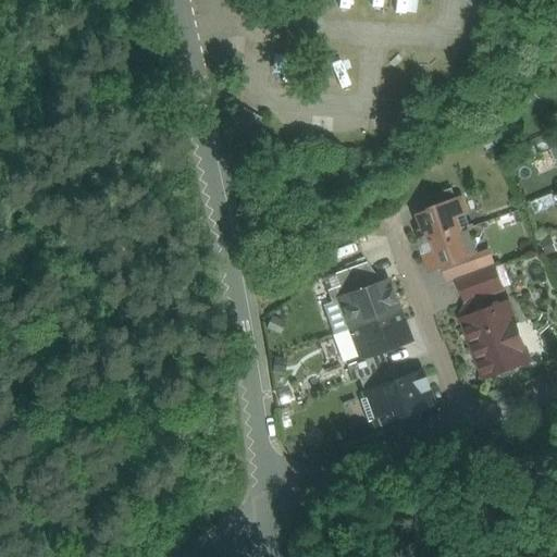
[(254,150),(244,141),(236,151),(245,159),(254,150)]
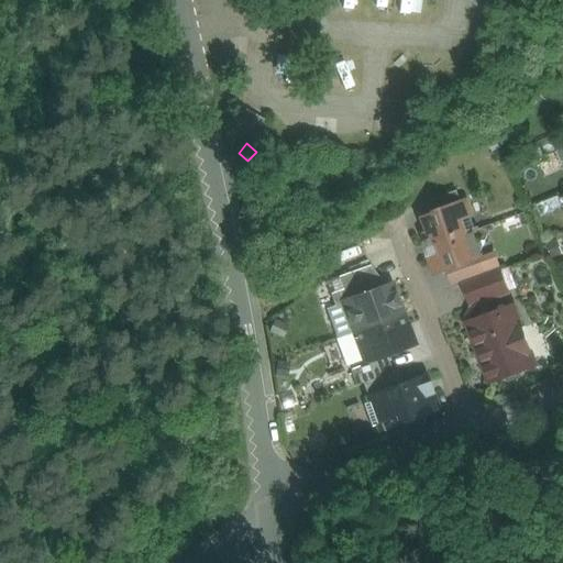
[(457,190),(424,202),(430,214),(462,203),(457,190)]
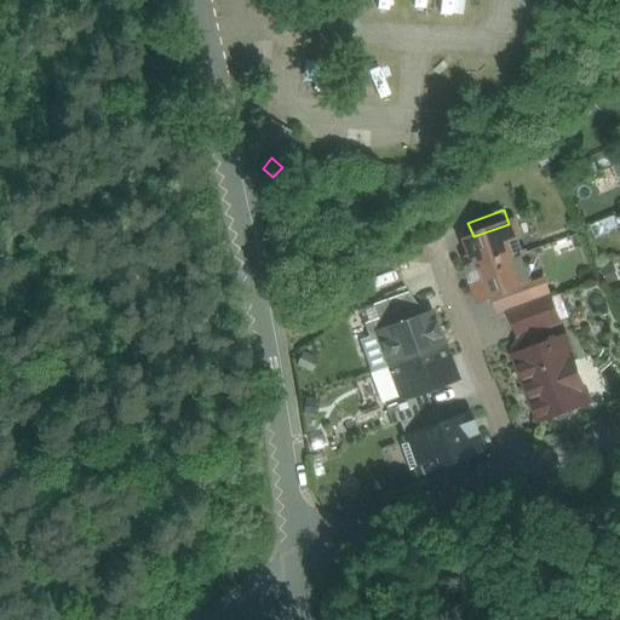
[(474,236),(463,240),(469,256),(464,257),(468,267),(471,274),(518,256),(518,257),(524,254),(512,222),(509,224),(474,236)]
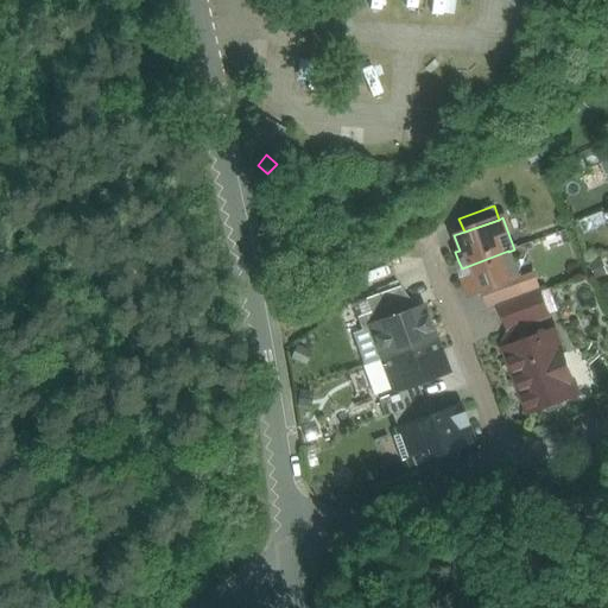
[(508,251),(462,268),(464,276),(467,284),(472,282),(475,293),(486,290),(517,279),(518,278),(508,252),(508,251)]
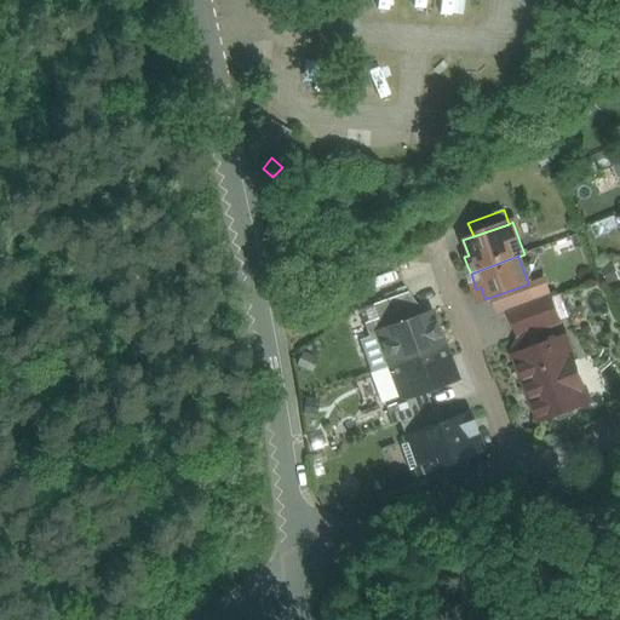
[(527,285),(495,296),(501,314),(510,311),(534,302),(527,285)]
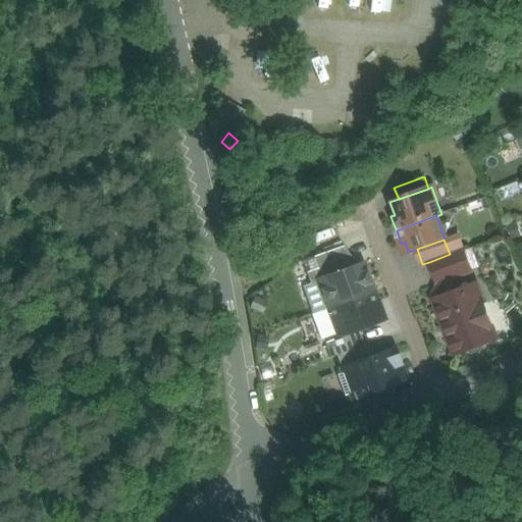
[(342,246),(312,257),(316,268),(317,271),(346,261),(347,260),(342,246)]
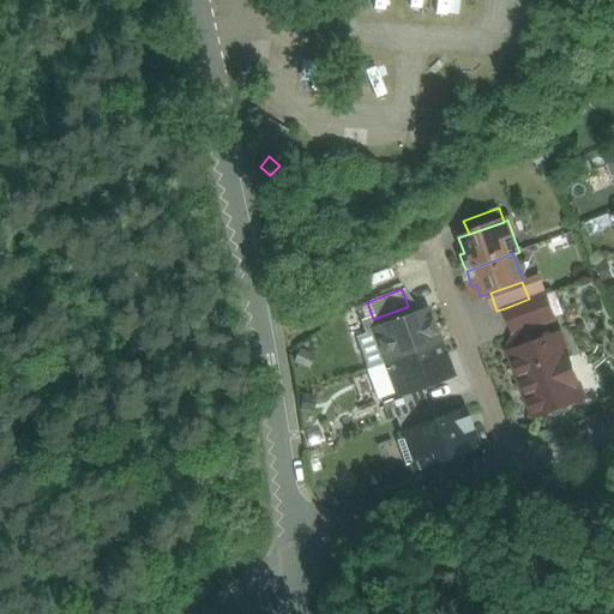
[(529,299),(505,308),(515,335),(509,347),(511,353),(533,345),(528,330),(555,320),(545,293),(529,299)]
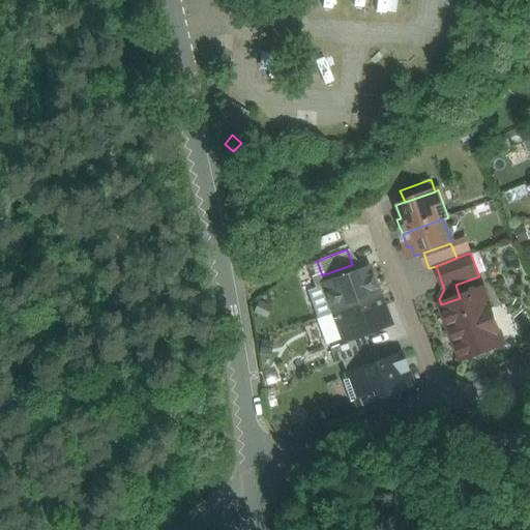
[(321,272),(310,276),(314,288),(321,285),(321,284),(353,271),(351,265),(322,275),(321,272)]
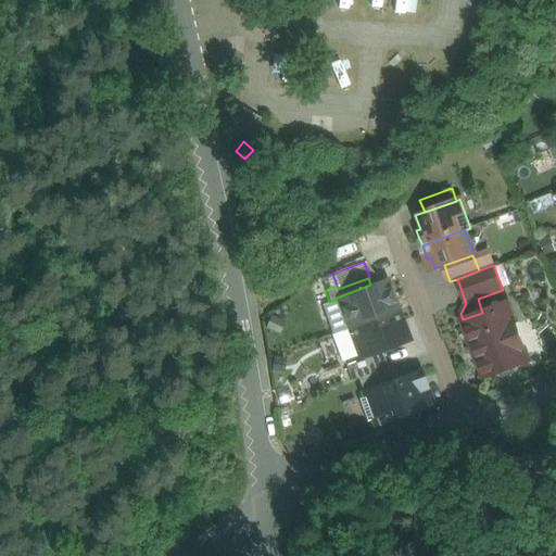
[(370,285),(337,298),(337,299),(329,302),(321,304),(332,333),(396,310),(386,279),(370,285)]
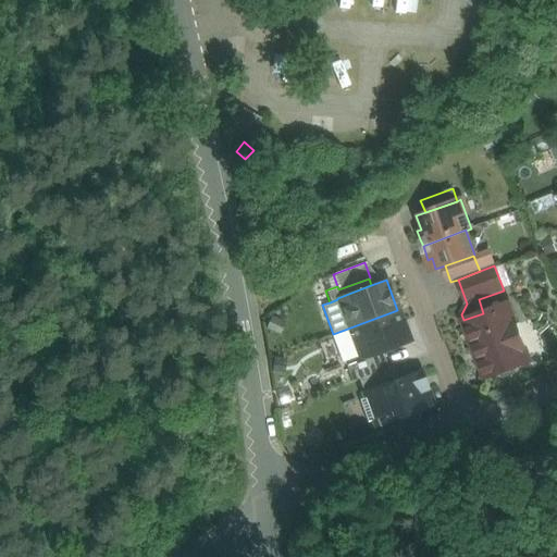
[(463,320),(463,321),(484,378),(498,373),(498,375),(505,379),(514,375),(517,369),(511,354),(524,349),(508,304),(483,313),(463,320)]
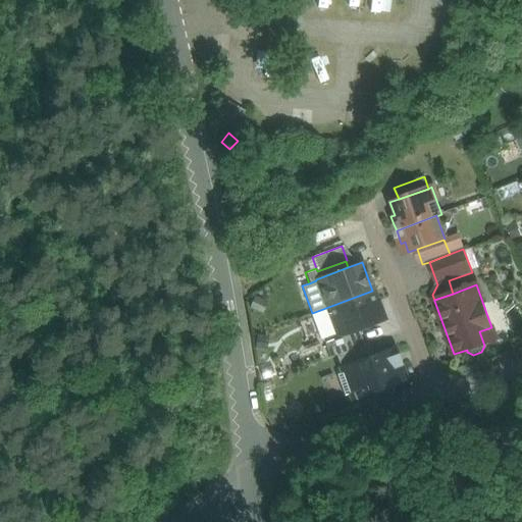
[(372,291),(312,313),(322,338),(335,333),(336,334),(357,327),(371,322),(373,323),(379,321),(381,316),(379,310),(376,309),(370,292),(372,292),(372,291)]
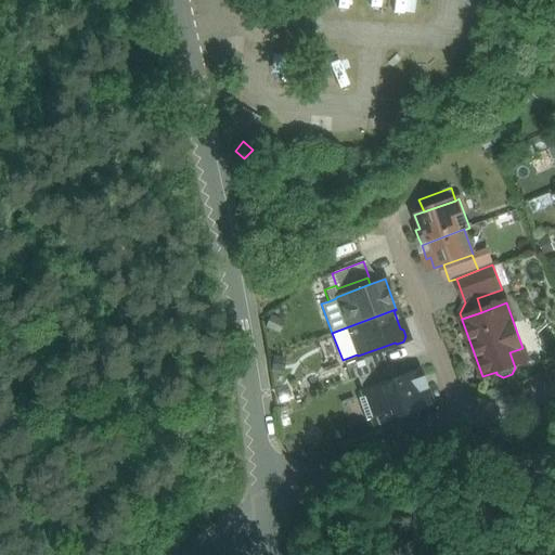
[(379,348),(358,356),(357,355),(343,360),(341,360),(349,379),(356,377),(386,366),(379,348)]
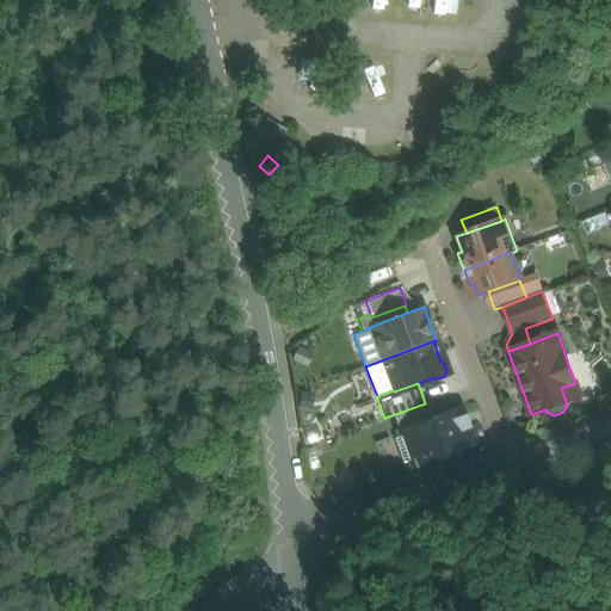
[(392,415),(397,430),(434,417),(430,402),(425,403),(392,415)]
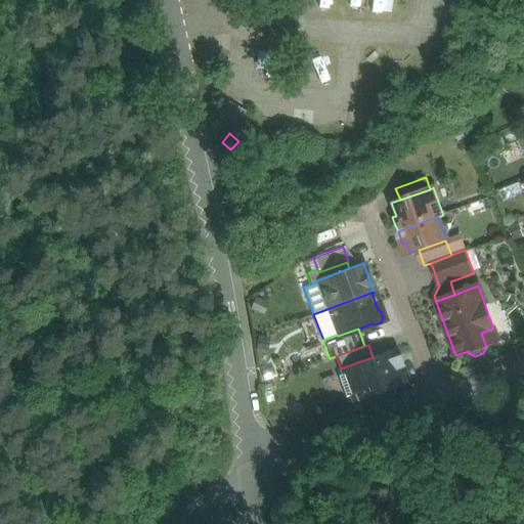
[(373,357),(341,368),(342,375),(338,376),(345,396),(350,395),(352,400),(406,380),(394,349),(373,357)]
